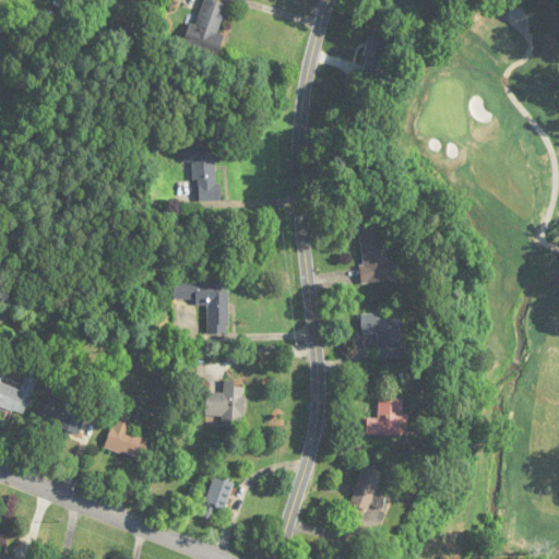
[(218,33),(227,4),(212,0),(201,0),(188,44),(218,52),(224,35),(218,33)]
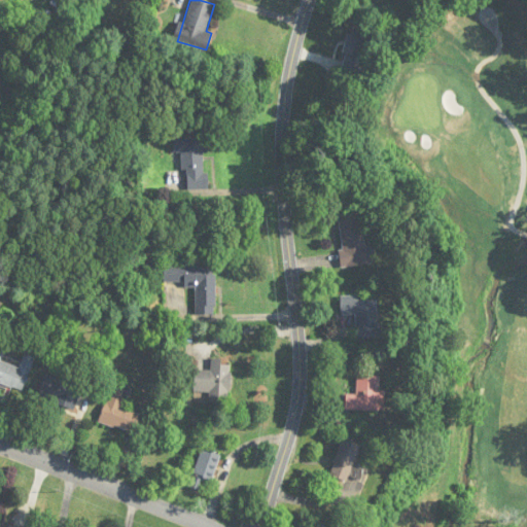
[(373,32),(350,26),(341,69),(363,74),(373,32)]
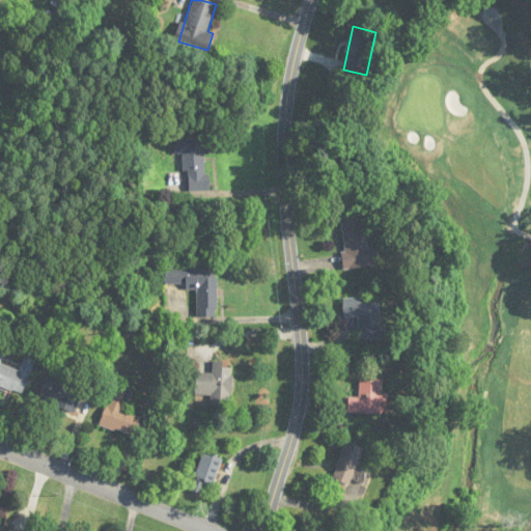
[(174,154),(186,154),(186,190),(207,190),(207,138),(174,138),(174,154)]
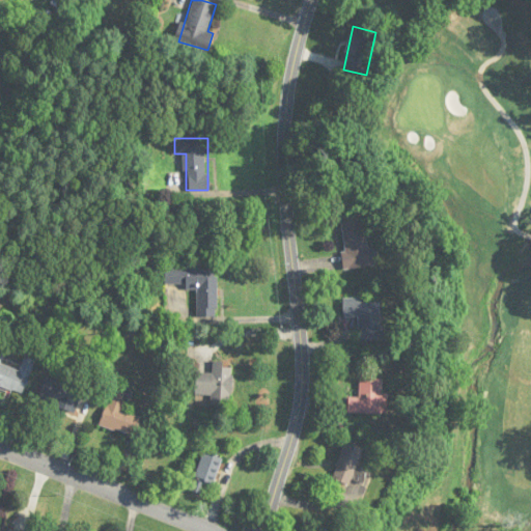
[(339,215),(345,270),(370,267),(365,213),(339,215)]
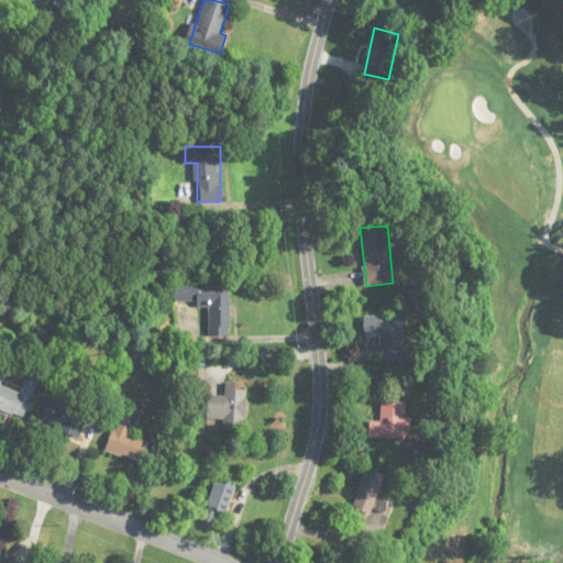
[(231,285),(176,285),(175,304),(209,304),(208,337),(230,337),(231,285)]
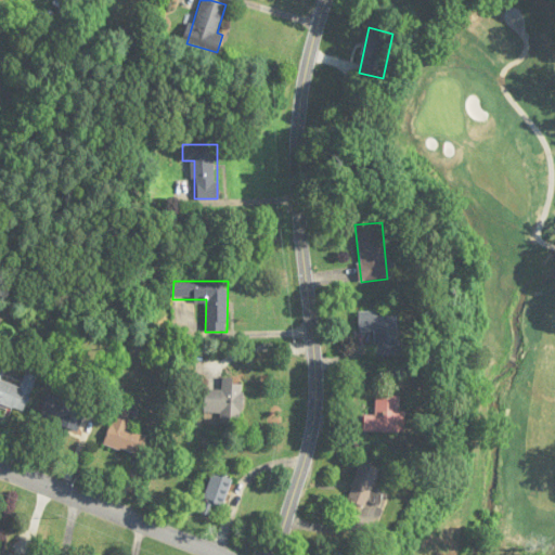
[(359,312),(359,332),(375,332),(375,357),(399,357),(399,312),(359,312)]
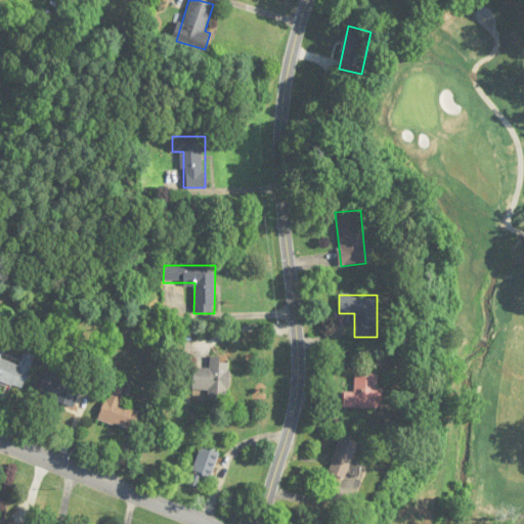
[(3,349),(0,347),(0,382),(24,389),(34,356),(24,353),(20,365),(0,359),(3,349)]
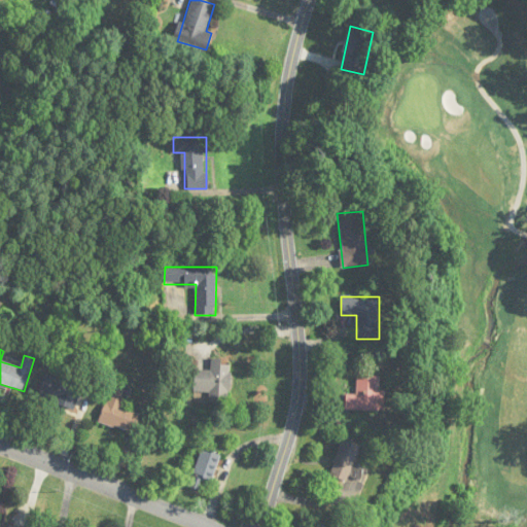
[(211,371),(195,371),(195,395),(230,396),(231,365),(221,365),(221,360),(211,360),(211,371)]
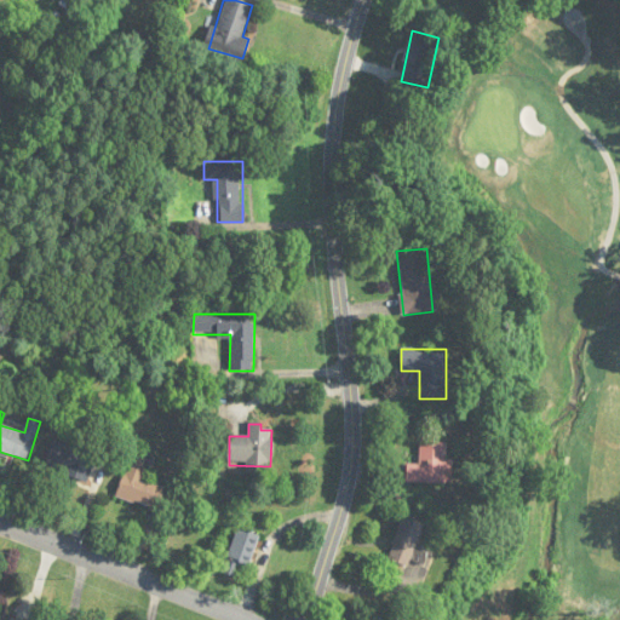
[(98,449),(56,436),(45,469),(87,482),(98,449)]
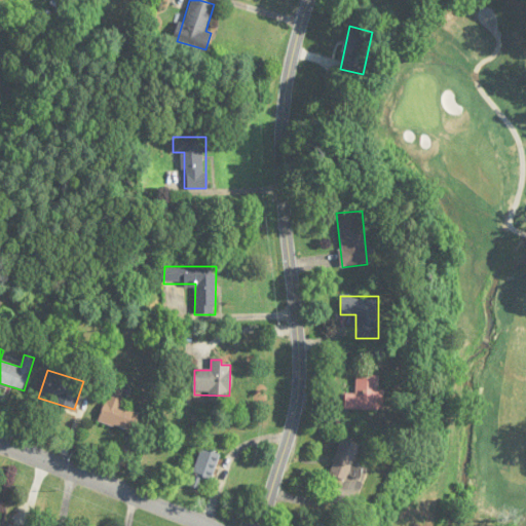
[(378,390),(379,376),(357,375),(355,395),(345,395),(344,410),(383,412),(384,390),(378,390)]
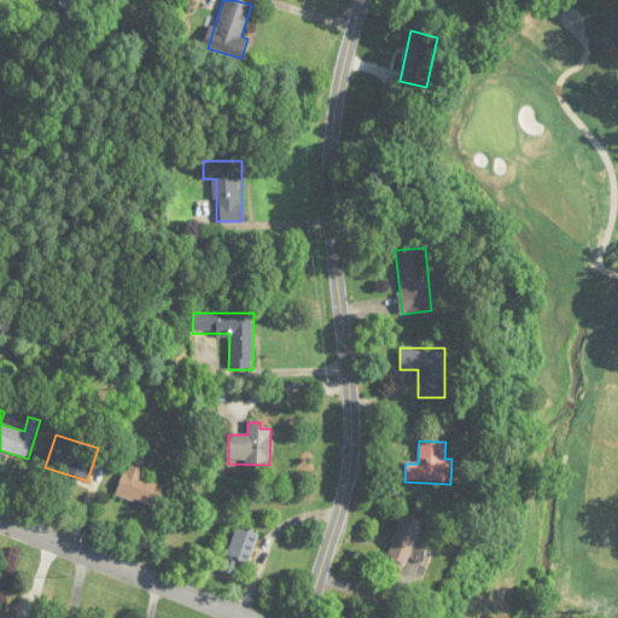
[(152,455),(133,448),(116,496),(157,509),(165,487),(144,479),(152,455)]
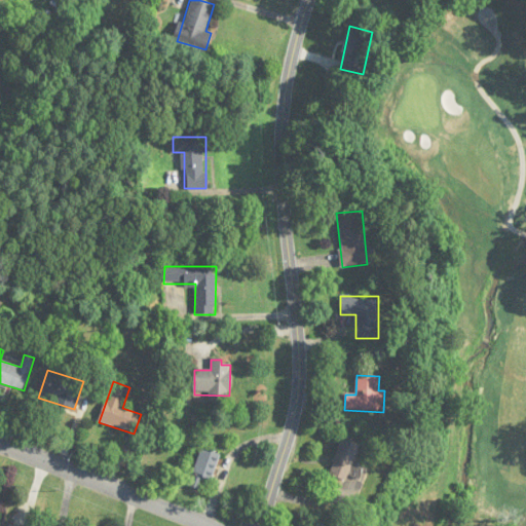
[(329,476),(346,482),(360,446),(341,439),(329,476)]
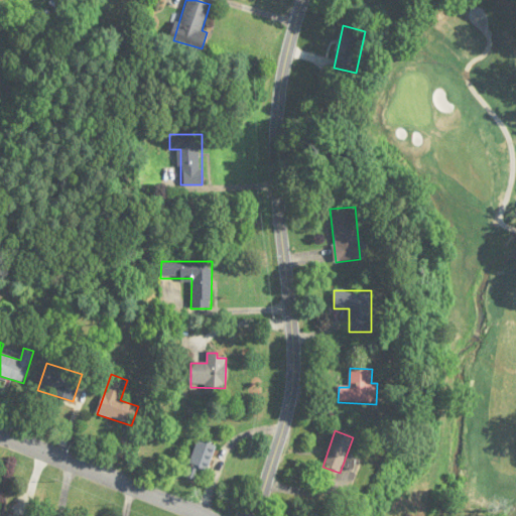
[(216,446),(195,440),(183,478),(199,483),(202,472),(208,474),(216,446)]
